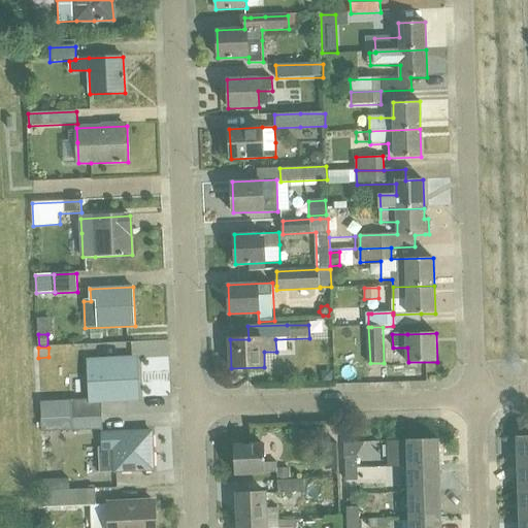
[(70,401),(40,402),(41,420),(71,419),(89,418),(103,417),(102,400),(138,399),(137,381),(133,382),(132,359),(90,361),(90,377),(91,400),(89,400),(80,400),(70,401)]
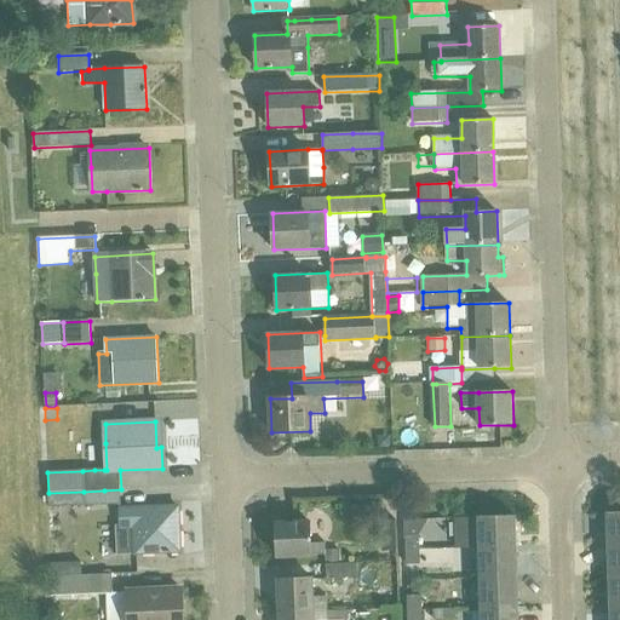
[(104,491),(84,492),(49,493),(50,509),(86,507),(121,506),(121,489),(104,491)]
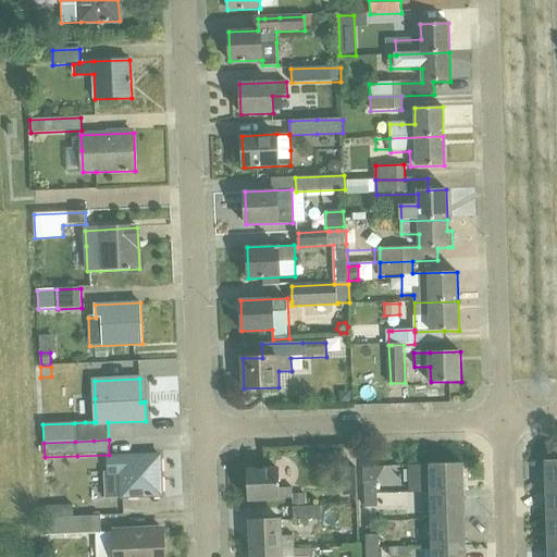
[(109,458),(110,471),(103,472),(104,498),(124,497),(163,496),(161,456),(109,458)]
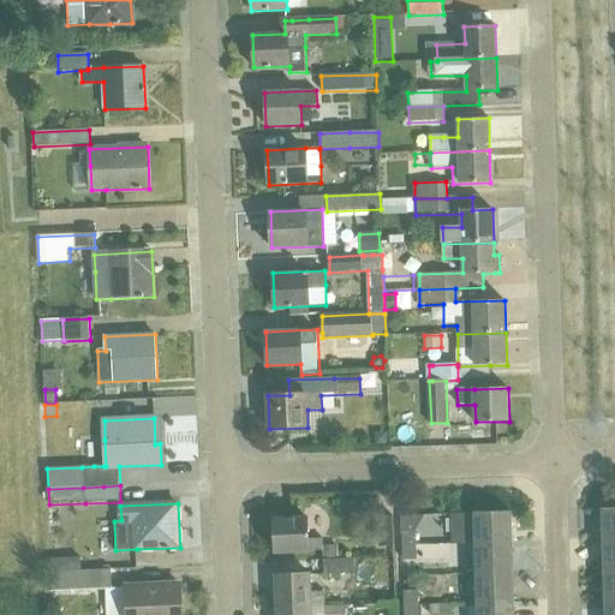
[(604,541),(614,539),(614,509),(603,511),(604,541)]
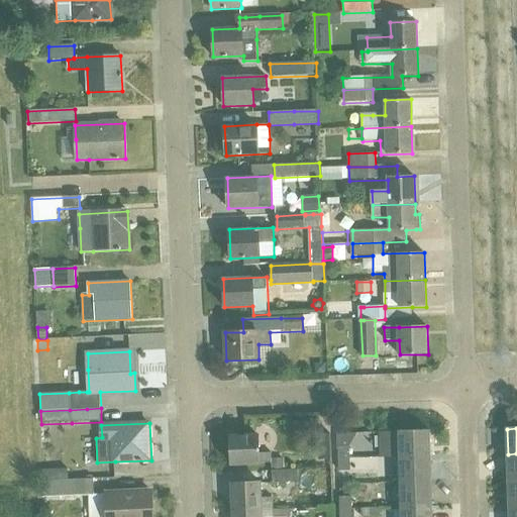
[(400,431),(380,432),(380,458),(401,457),(431,456),(430,431),(400,431)]
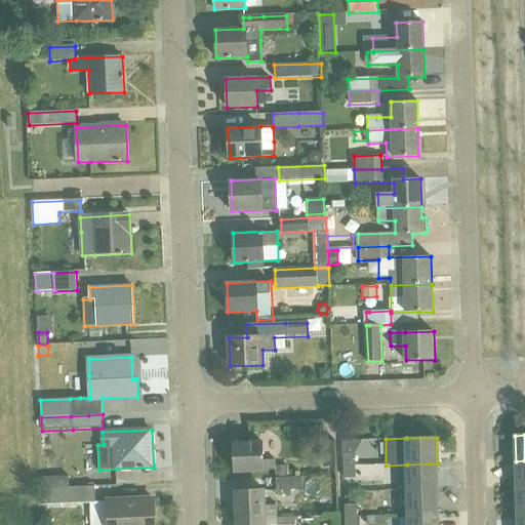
[(336,467),(335,441),(323,441),(323,467),(336,467)]
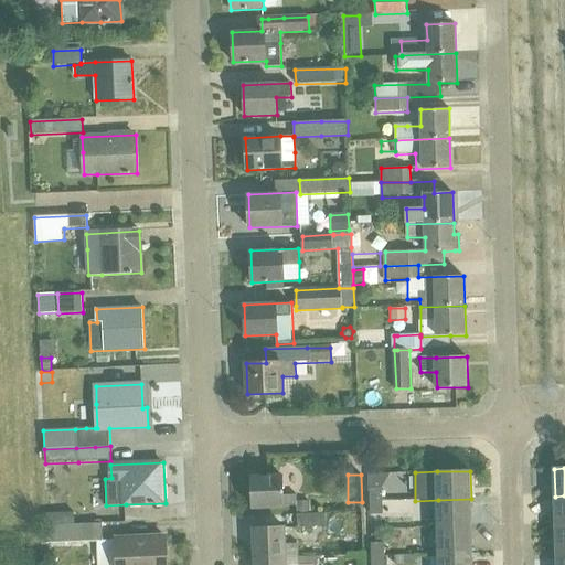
[(281,477),(251,478),(252,508),(297,507),(297,501),(296,494),(283,496),(281,477)]
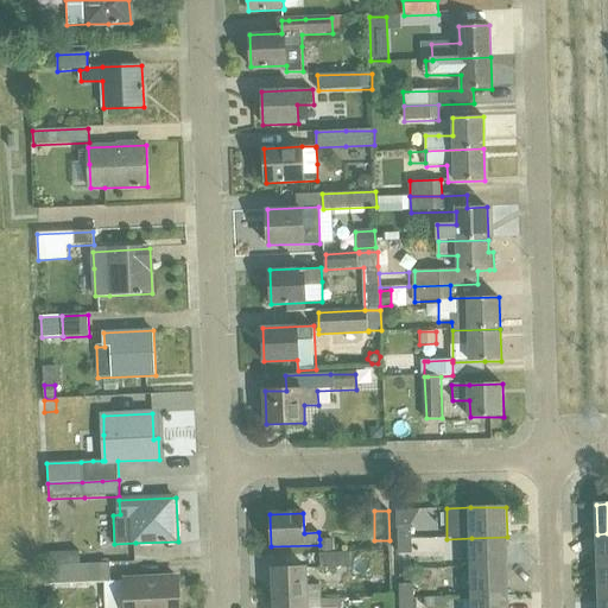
[(398,539),(412,538),(411,524),(398,525),(398,539)]
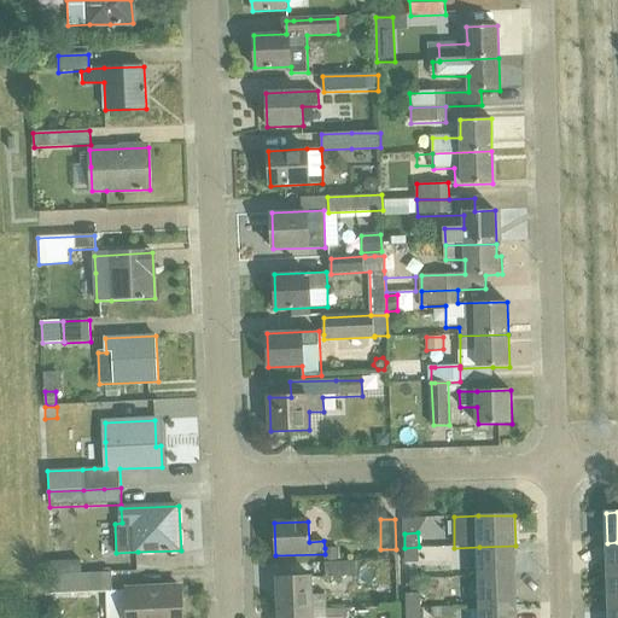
[(617,542),(607,543),(608,573),(617,572),(617,542)]
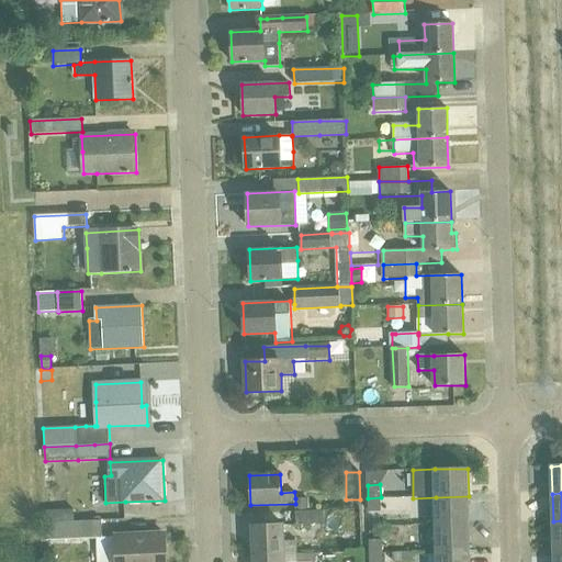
[(469,496),(436,497),(437,525),(470,524),(469,496)]
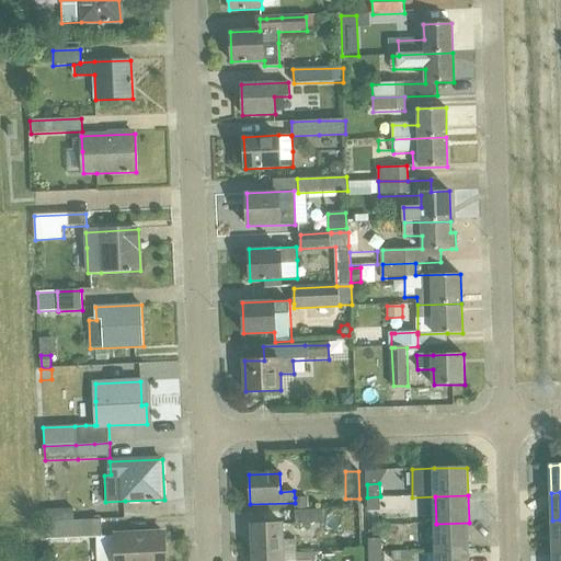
[(380,510),(380,496),(367,497),(367,511),(380,510)]
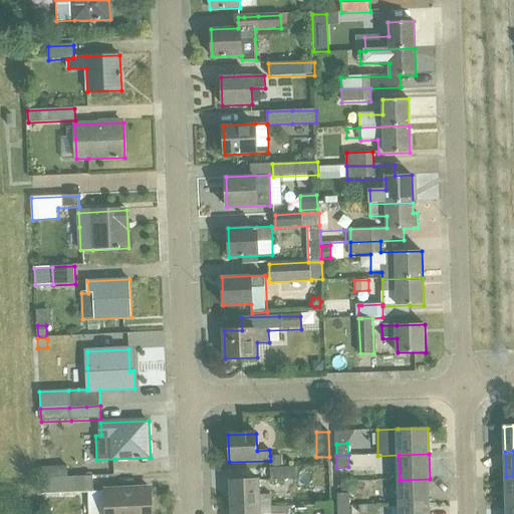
[(282,456),(270,456),(270,461),(270,469),(283,468),(282,456)]
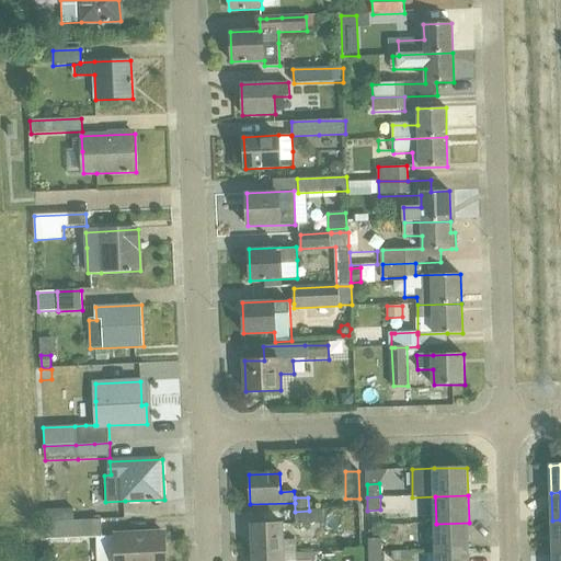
[(47,523),(76,522),(75,508),(47,510),(47,523)]
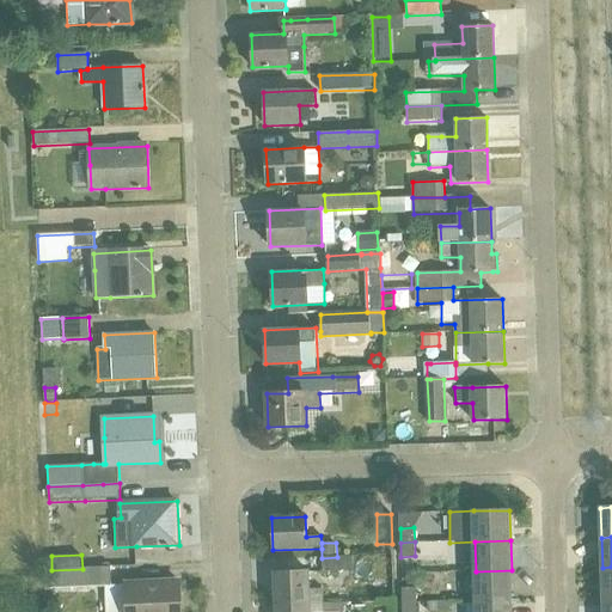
[(353,557),(337,557),(322,558),(322,573),(353,570),(353,560),(353,557)]
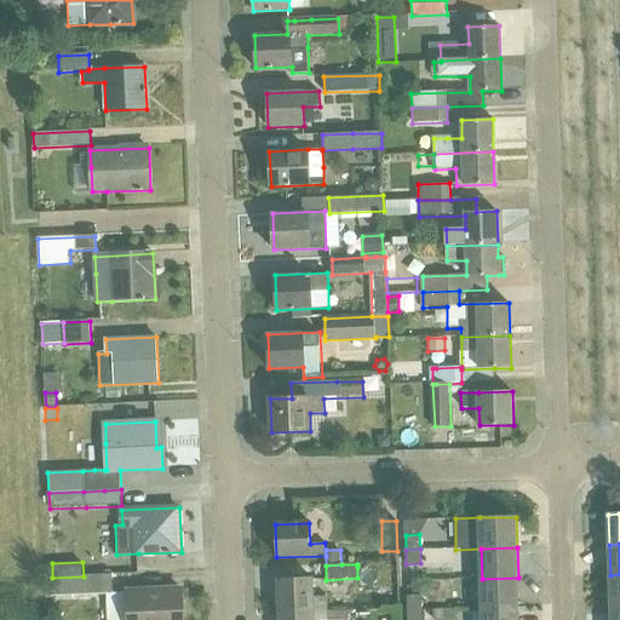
[(112,575),(84,577),(52,578),(53,597),(108,595),(108,619),(183,619),(183,590),(128,592),(113,592),(112,575)]
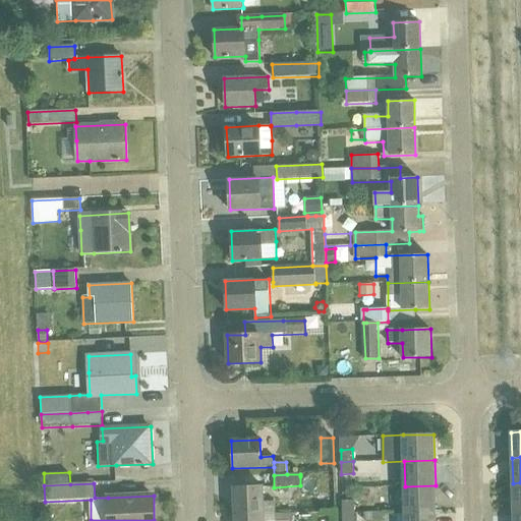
[(235,514),(275,512),(275,504),(263,504),(262,485),(234,486),(235,514)]
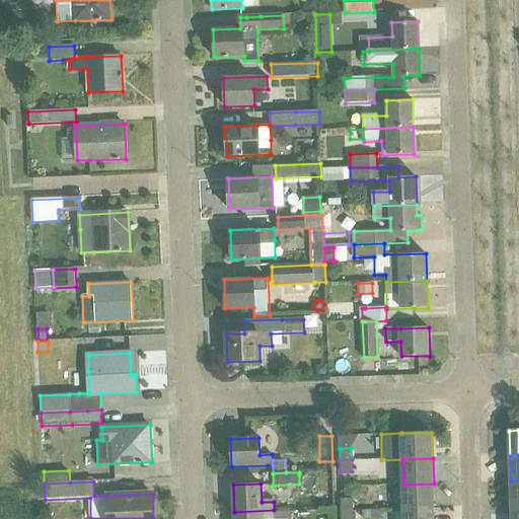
[(434,509),(434,484),(403,485),(403,510),(434,509)]
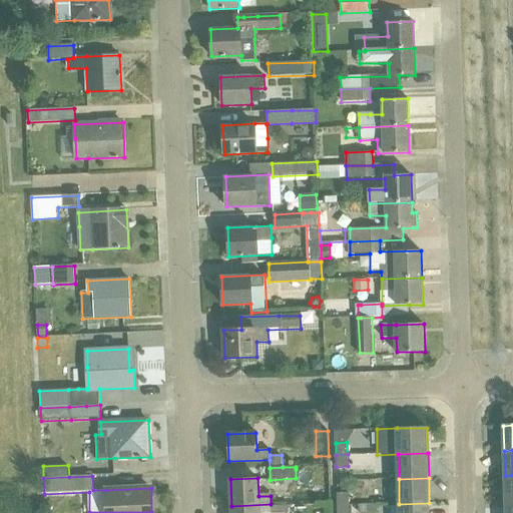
[(337,505),(349,504),(349,492),(337,492),(337,505)]
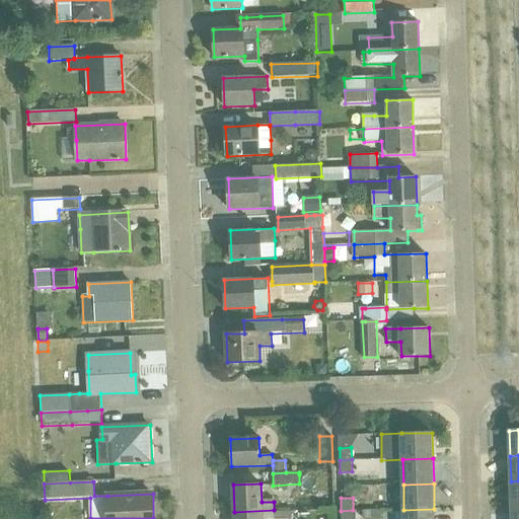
[(291,509),(274,510),(234,512),(233,518),(284,518),(291,518),(291,509)]
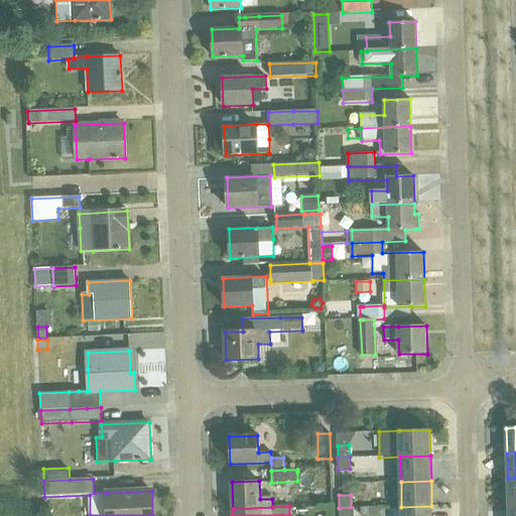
[(379,506),(360,507),(360,515),(376,515),(379,515),(379,506)]
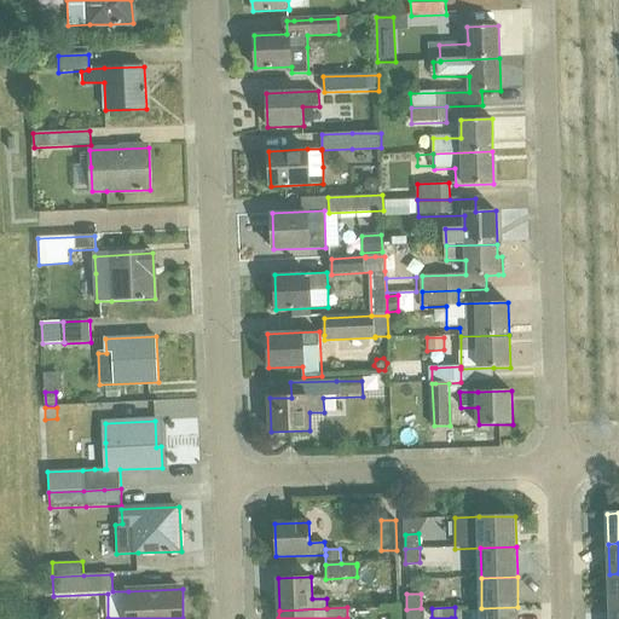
[(518,618),(518,607),(481,608),(481,618),(518,618)]
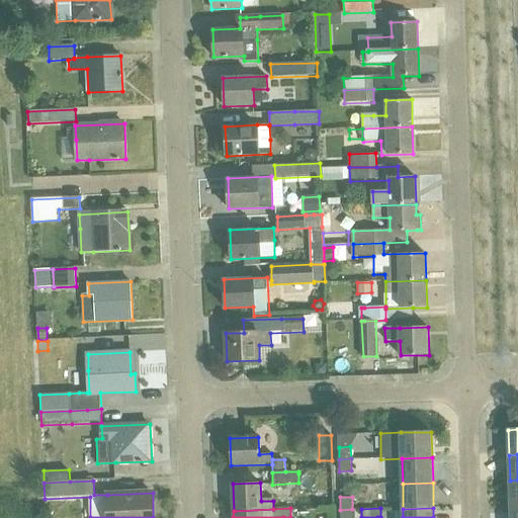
[(351,517),(352,509),(340,510),(340,517),(351,517)]
